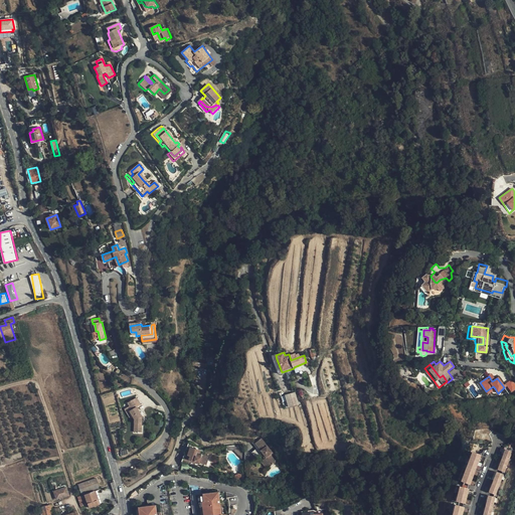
[(514,389),(514,383),(511,379),(505,384),(511,392),(514,389)]
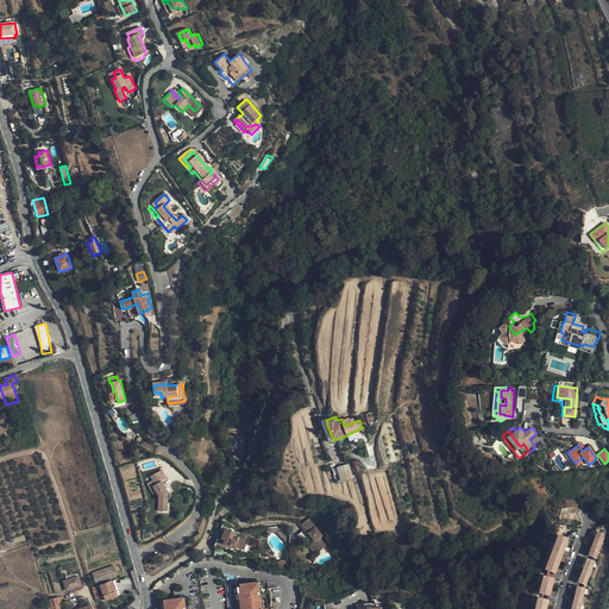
[(345,477),(353,475),(350,463),(341,466),(345,477)]
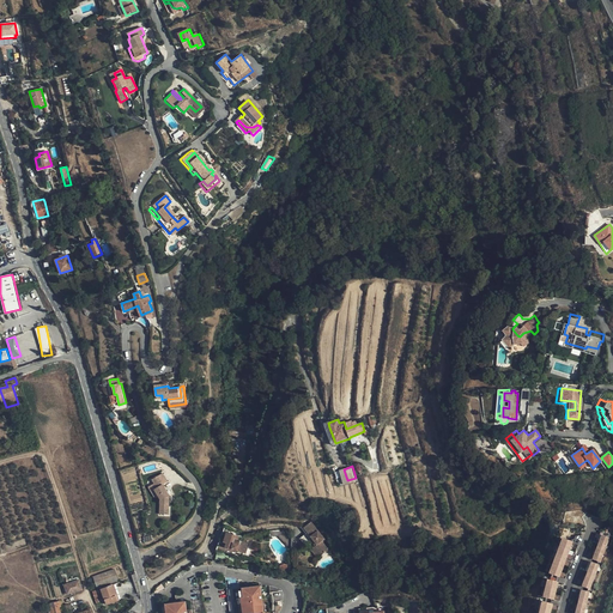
[(162,473),(155,478),(159,486),(155,490),(158,495),(162,501),(163,514),(170,514),(169,496),(162,485),(167,481),(162,473)]
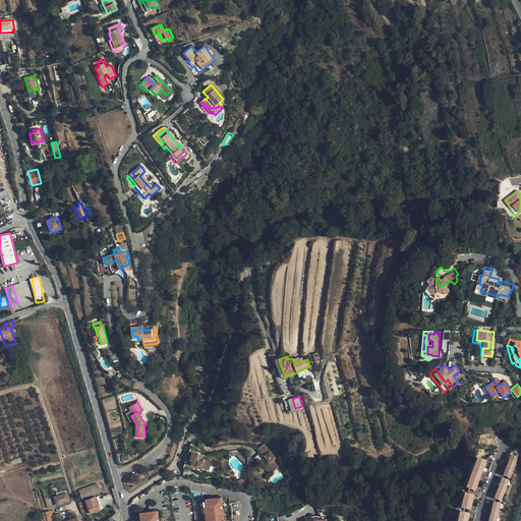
[(135,413),(131,406),(128,408),(130,411),(126,414),(131,422),(134,420),(131,416),(135,413)]
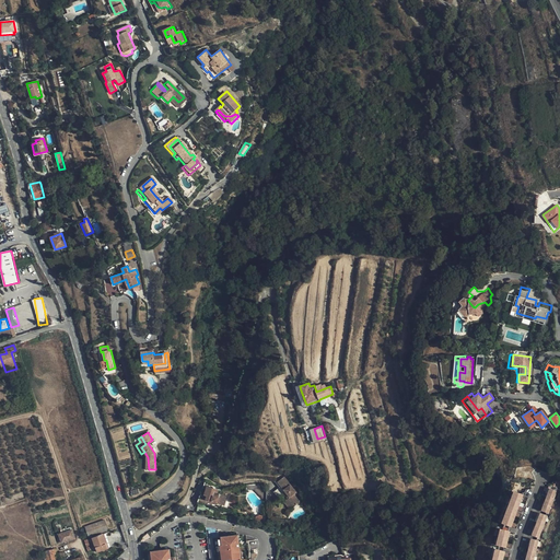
[(282,493),(286,498),(292,505),(298,501),(291,493),(294,491),(282,476),(275,480),(284,492),(282,493)]
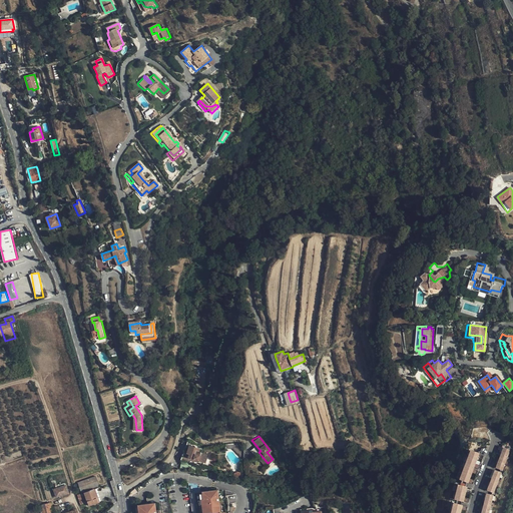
[(232,448),(233,448),(234,448),(235,449),(241,457),(243,457),(243,450),(243,442),(240,442),(224,444),(225,449),(232,448)]
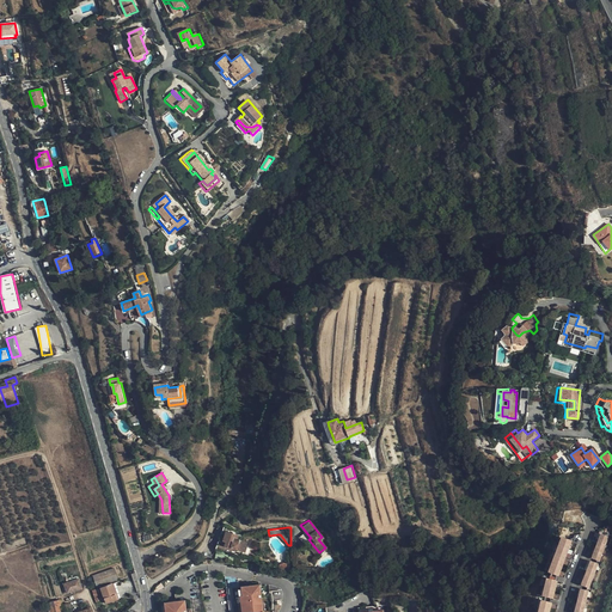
[(240,536),(230,532),(227,540),(224,551),(237,555),(242,540),(239,539),(240,536)]
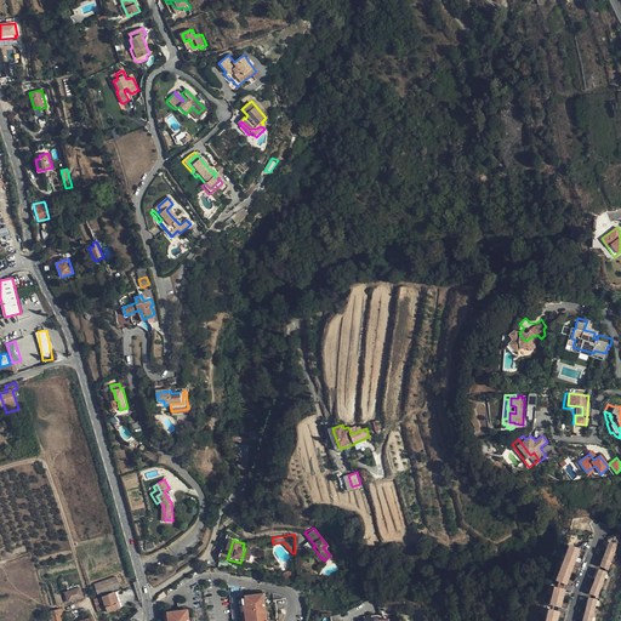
[(615,545),(605,542),(603,554),(603,557),(600,568),(609,569),(615,545)]
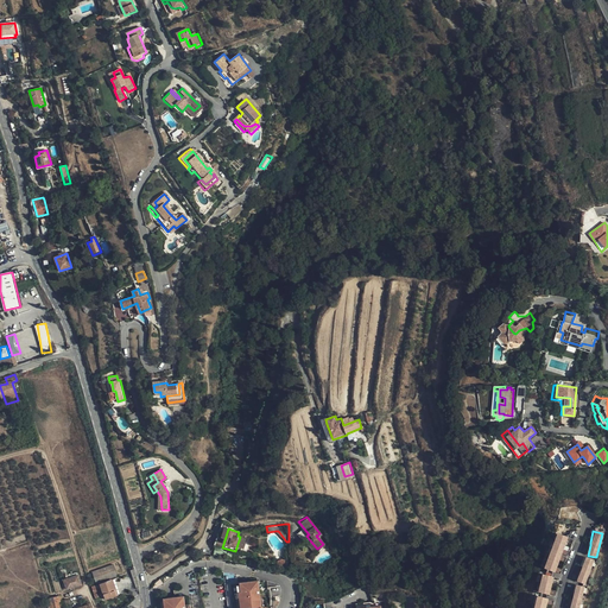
[(565,539),(556,534),(549,550),(558,555),(561,551),(563,546),(564,543),(565,539)]
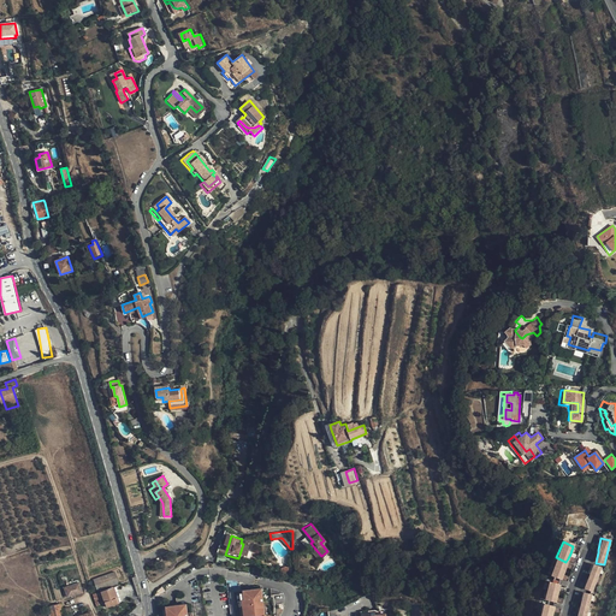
[(321,556),(314,548),(311,549),(318,558),(321,556)]
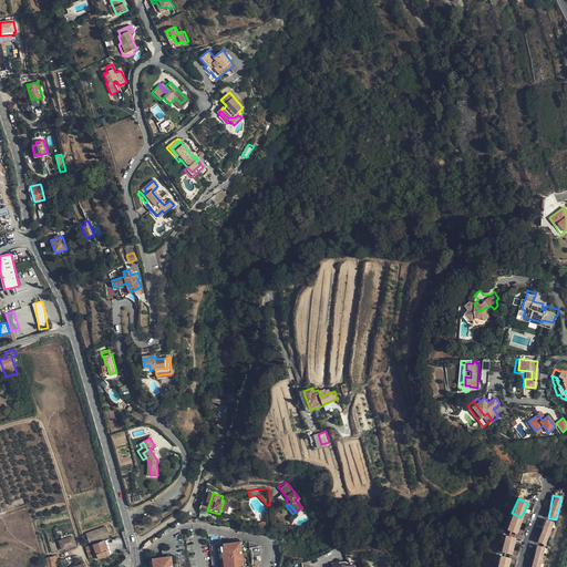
[(521,519),(511,515),(505,531),(514,535),(514,534),(516,531),(519,524),(521,519)]
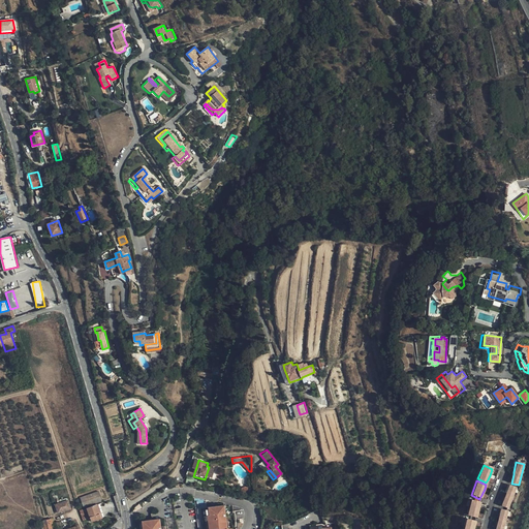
[(515,488),(507,487),(504,496),(504,498),(502,507),(509,509),(515,488)]
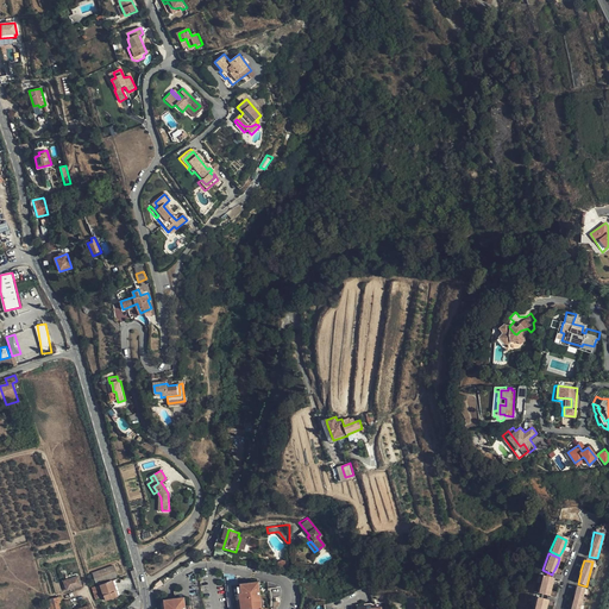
[(96,584),(115,578),(111,566),(93,573),(96,584)]
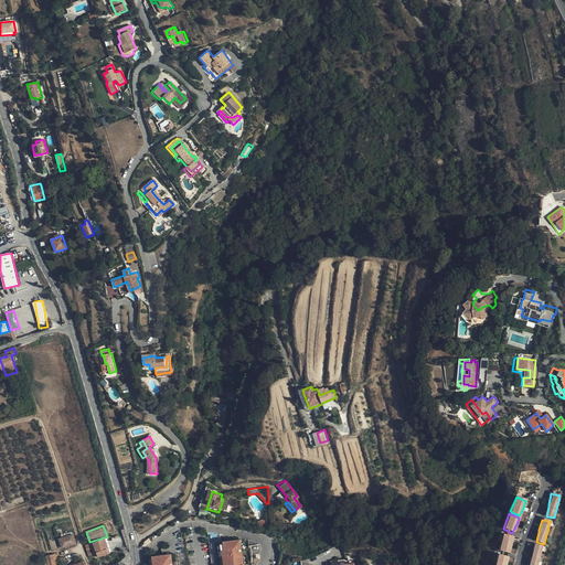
[(75,543),(73,534),(60,539),(62,547),(75,543)]
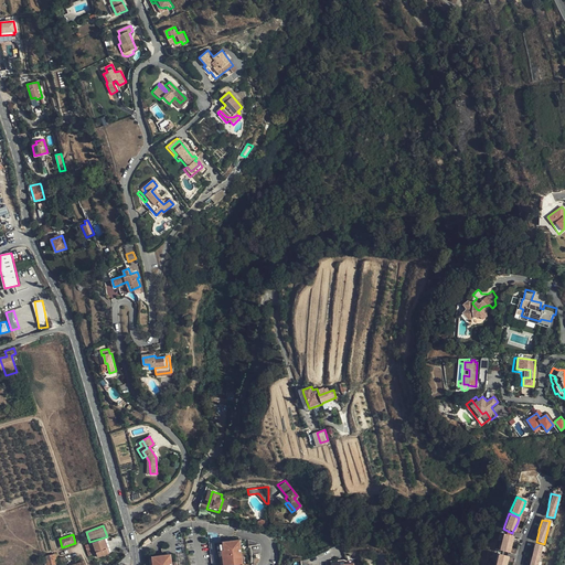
[(511,537),(500,534),(497,551),(508,553),(508,552),(508,548),(510,541),(511,537)]
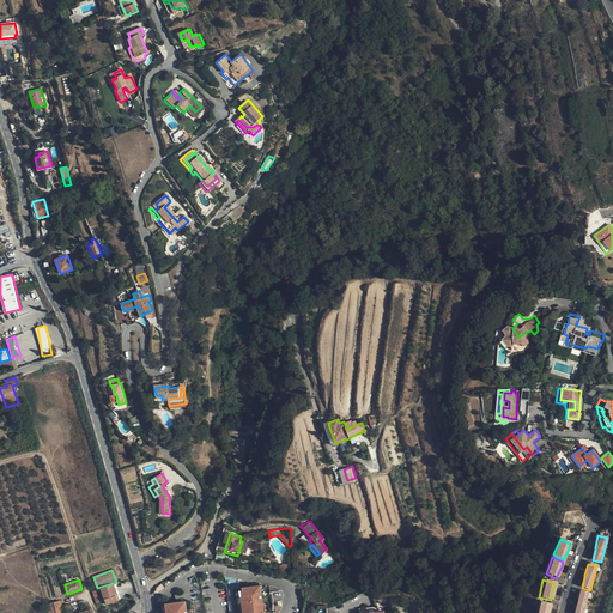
[(117,600),(111,584),(101,589),(107,604),(117,600)]
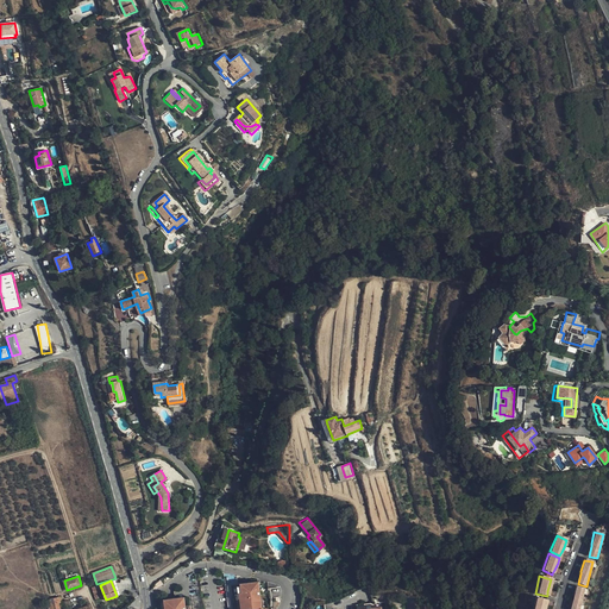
[(262,597),(263,596),(261,581),(240,584),(240,585),(242,592),(238,594),(239,600),(242,600),(246,600),(257,600),(262,597)]
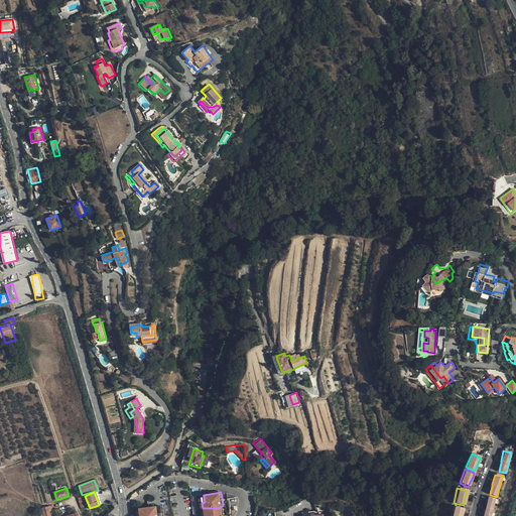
[(492,515),(496,499),(489,498),(487,507),(486,509),(484,515),(492,515)]
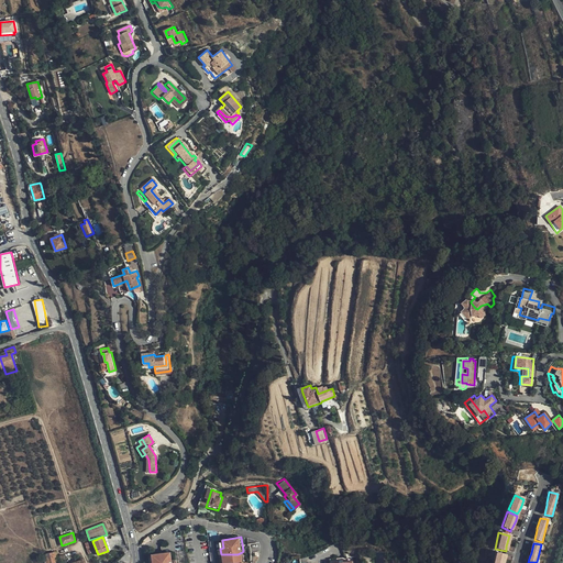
[(244,562),(243,551),(242,552),(238,554),(228,554),(223,554),(221,554),(222,560),(222,562),(244,562)]
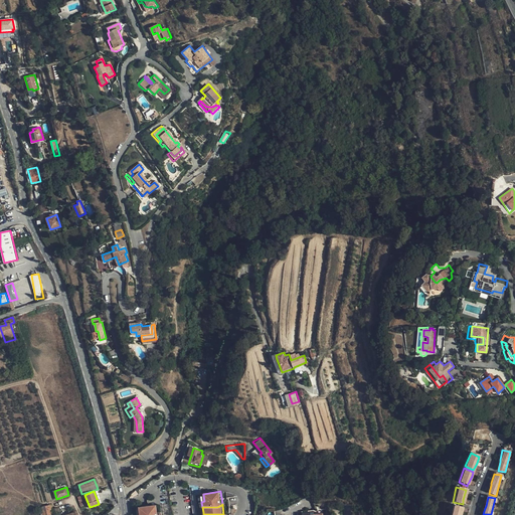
[(39,508),(40,514),(76,514),(75,512),(69,514),(69,512),(66,513),(67,514),(66,514),(60,514),(58,507),(52,509),(50,505),(39,508)]
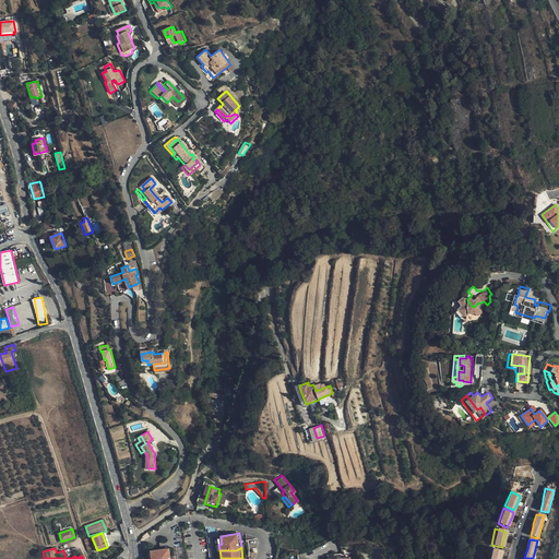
[(151,549),(151,551),(152,558),(150,558),(175,558),(175,556),(170,557),(169,548),(151,549)]
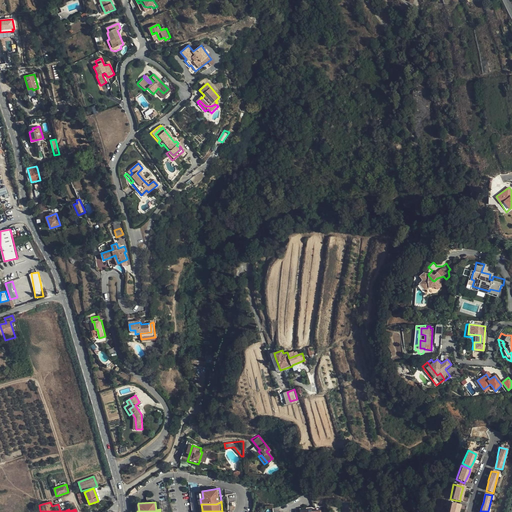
[(457,505),(448,503),(446,511),(455,511),(457,508),(457,505)]
